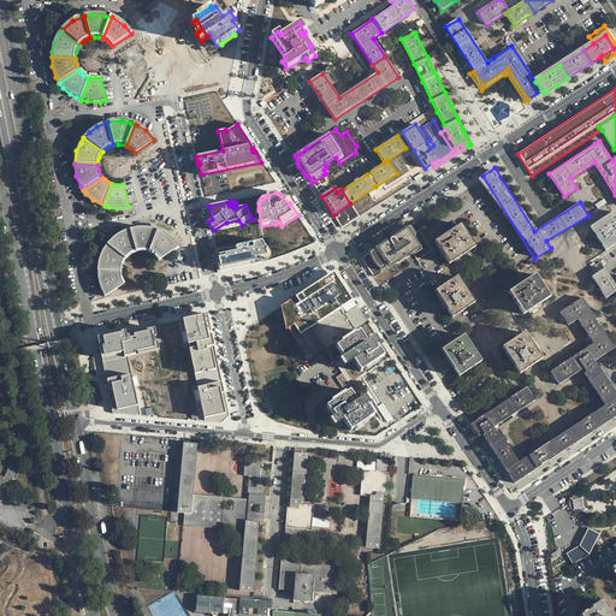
[(345,208),(333,215),(342,227),(359,217),(350,203),(345,208)]
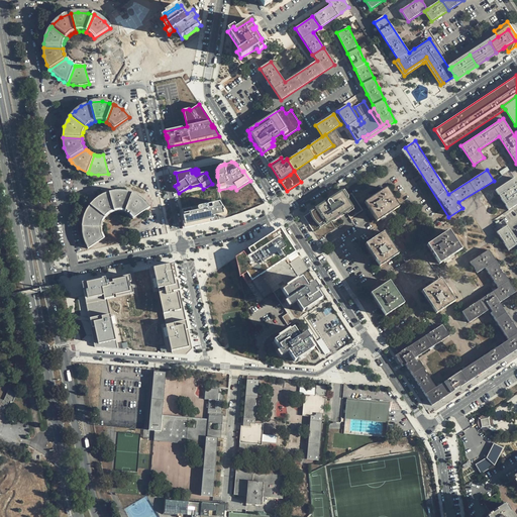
[(509,210),(516,204),(516,181),(514,178),(496,190),(509,210)]
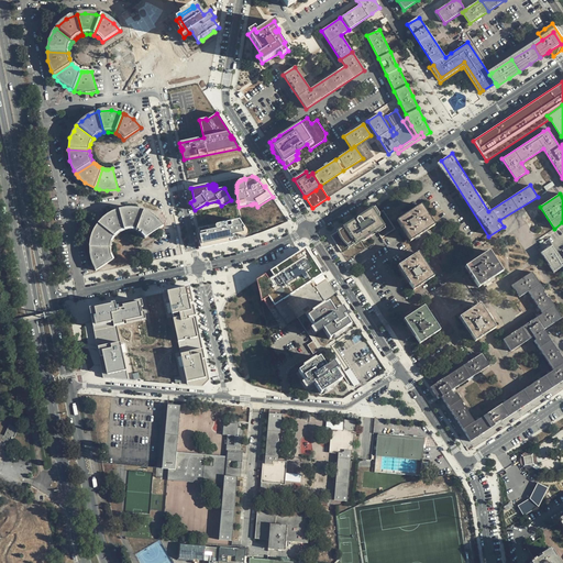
[(410,241),(435,225),(422,205),(397,220),(410,241)]
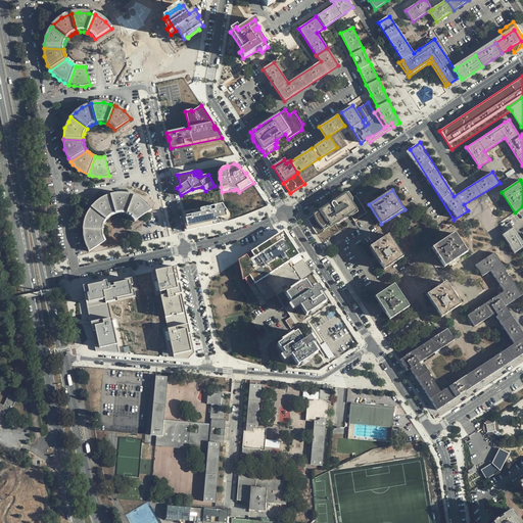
[(111,196),(115,216),(120,215),(124,215),(127,216),(134,197),(128,195),(119,195),(111,196)]
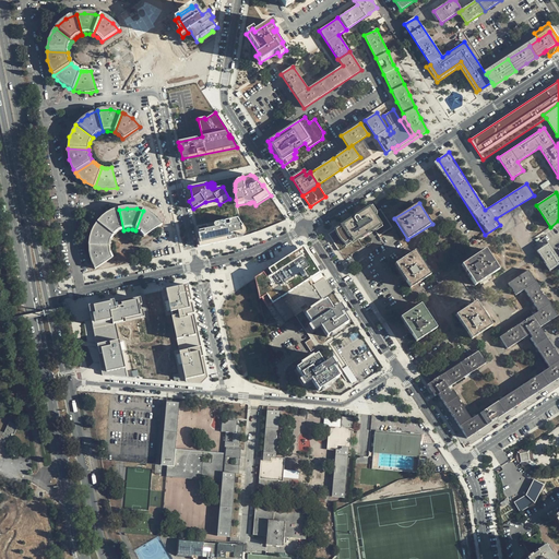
[(369,209),(344,225),(353,239),(355,241),(357,240),(359,238),(368,234),(376,228),(380,225),(382,224),(375,213),(373,214),(369,209)]
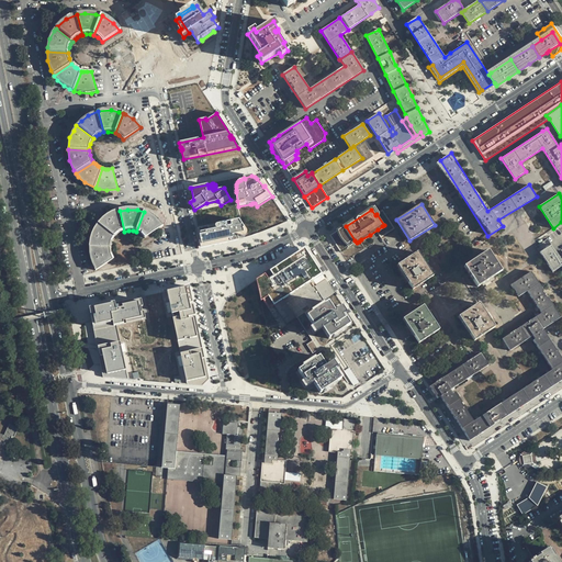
[(99,225),(115,238),(119,235),(122,233),(124,232),(120,211),(114,213),(108,216),(103,221),(99,225)]
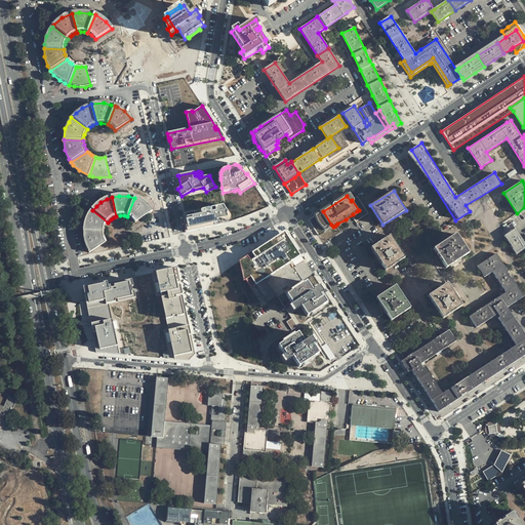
[(357,197),(353,200),(352,200),(359,210),(357,211),(353,214),(346,219),(339,223),(340,225),(353,216),(356,221),(368,213),(357,197)]
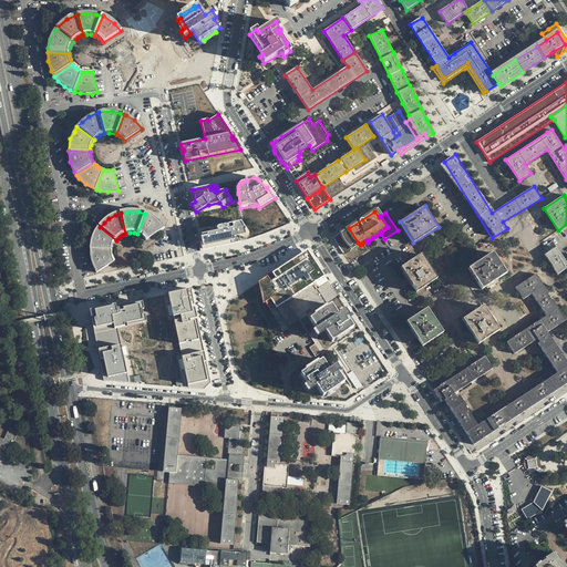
[(145,214),(137,234),(141,235),(146,238),(147,241),(166,229),(157,220),(151,216),(145,214)]
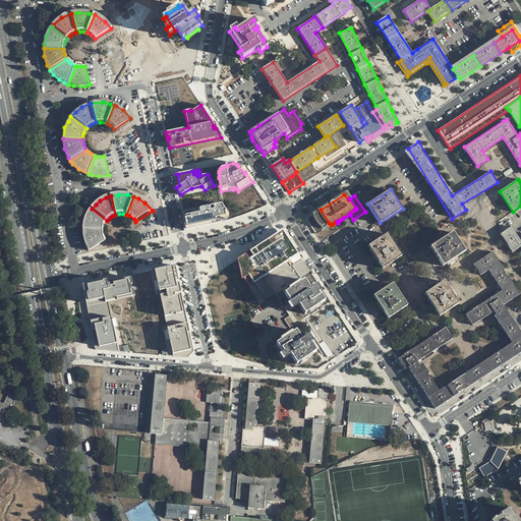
[(192,211),(184,213),(186,224),(187,228),(222,221),(221,218),(222,219),(223,219),(225,220),(226,220),(227,219),(228,219),(228,217),(228,216),(228,215),(228,214),(227,213),(227,212),(226,212),(220,204),(200,207),(199,208),(199,209),(199,210),(200,211),(201,211),(193,213),(192,211)]
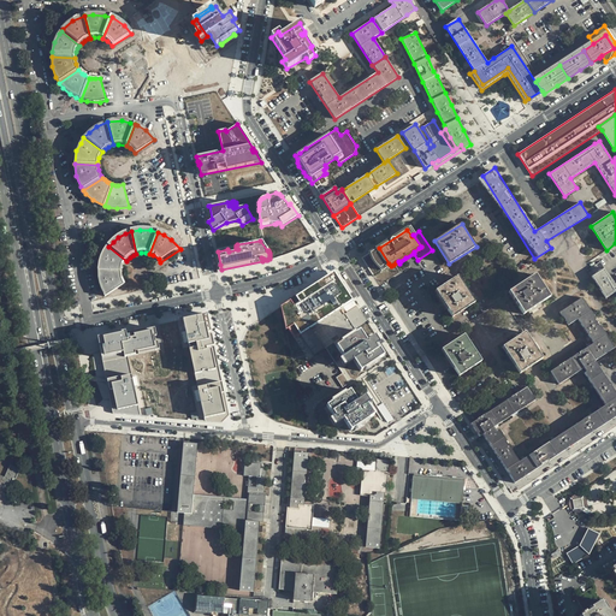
[(99,272),(123,273),(123,272),(124,266),(126,261),(108,247),(106,250),(102,258),(100,265),(99,272)]
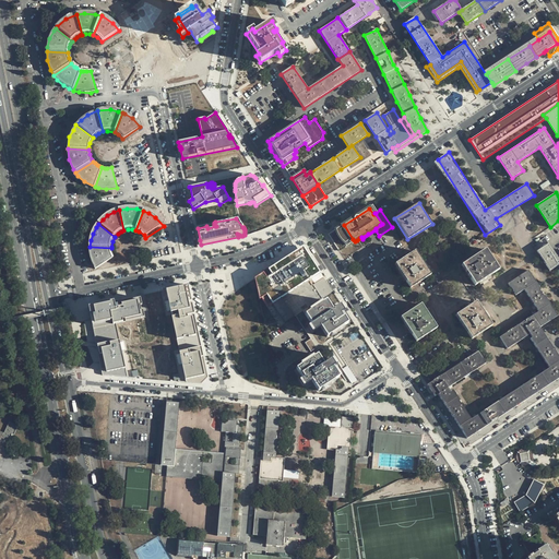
[(353,239),(344,225),(337,229),(337,233),(339,234),(340,237),(342,239),(344,240),(345,241),(345,244),(353,239)]
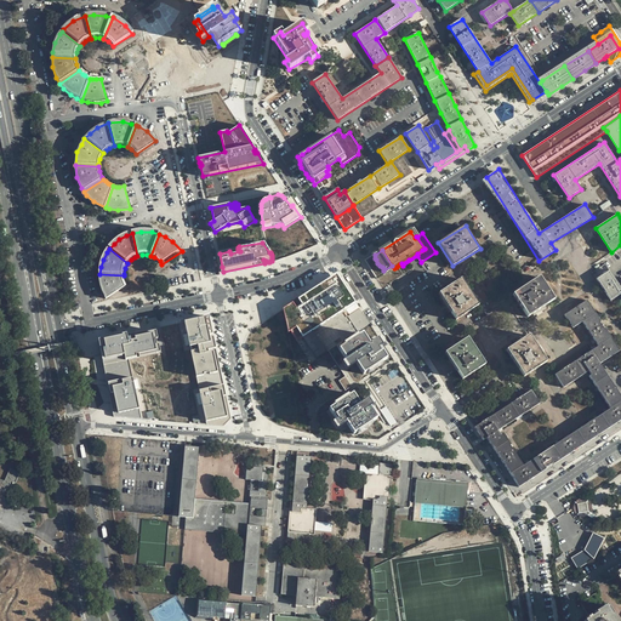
[(375,258),(375,255),(366,261),(377,279),(386,274),(383,271),(383,268),(382,267),(380,266),(377,263),(376,260),(375,258)]
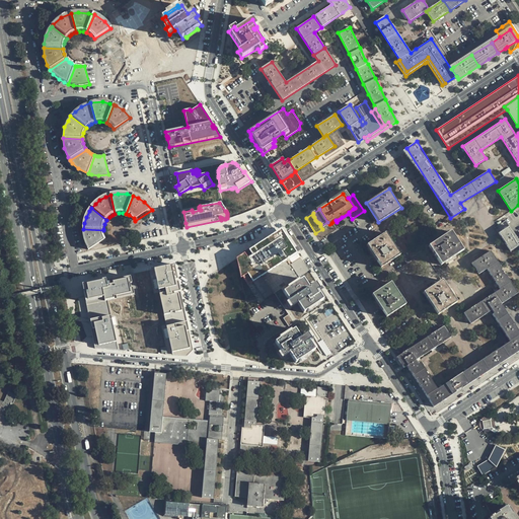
[(187,227),(186,223),(183,223),(186,229),(221,221),(221,220),(187,227)]
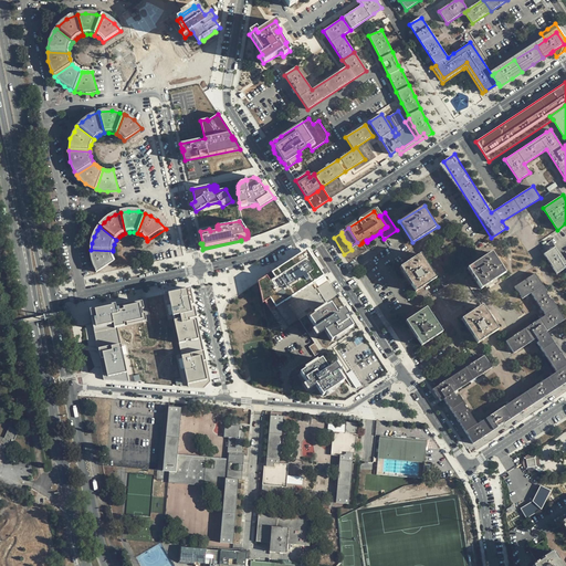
[(565,262),(555,247),(543,254),(557,274),(565,268),(565,262)]
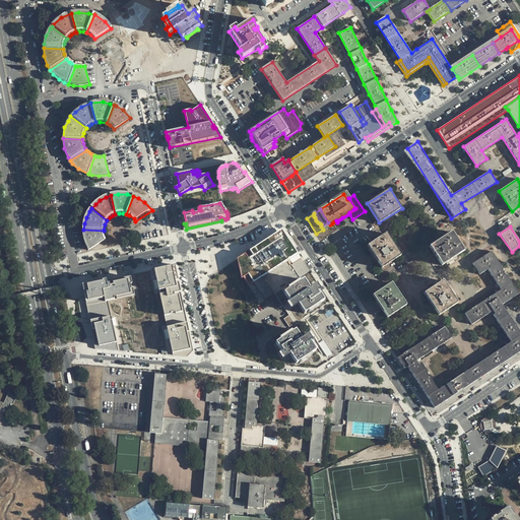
[(90,253),(108,242),(106,239),(105,237),(104,234),(104,231),(83,230),(83,234),(84,240),(86,245),(90,253)]
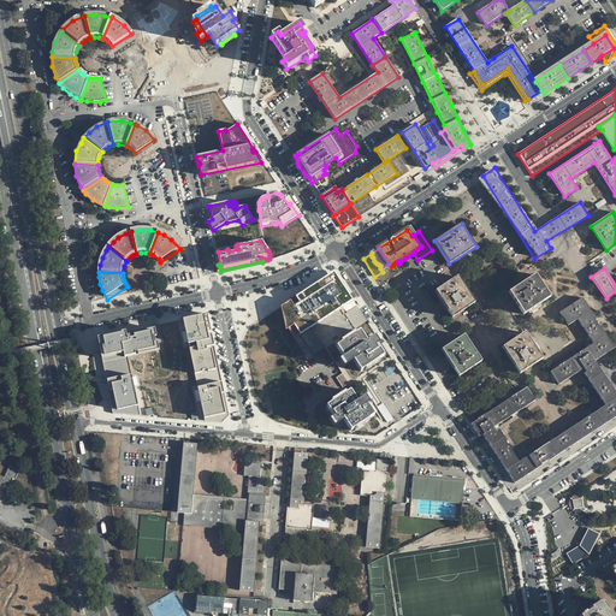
[(342,283),(333,272),(296,297),(300,302),(294,306),(290,301),(280,307),(284,319),(286,330),(294,325),(301,335),(353,301),(347,291),(342,283)]
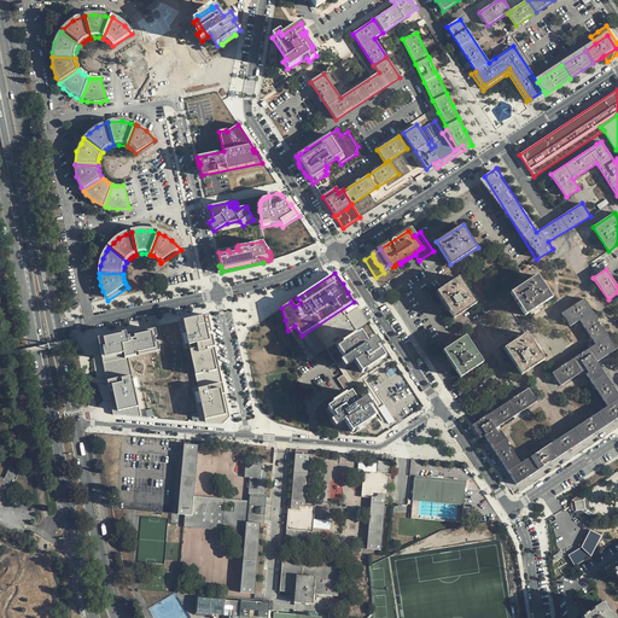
[(552,298),(537,275),(511,292),(525,315),(530,313),(531,314),(543,305),(542,303),(552,298)]
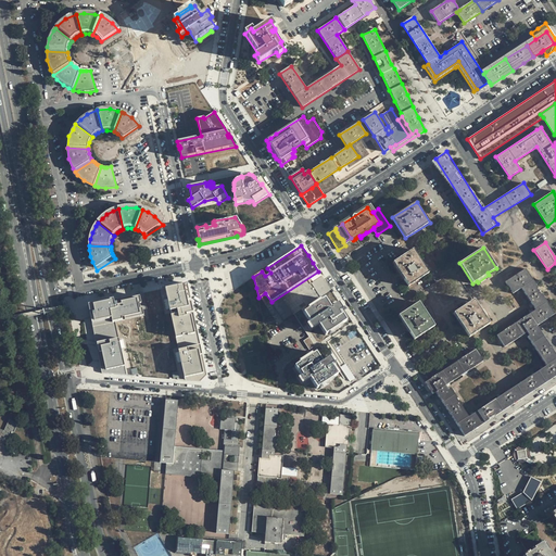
[(426,269),(427,268),(419,256),(418,258),(413,250),(392,263),(408,287),(428,274),(426,269)]
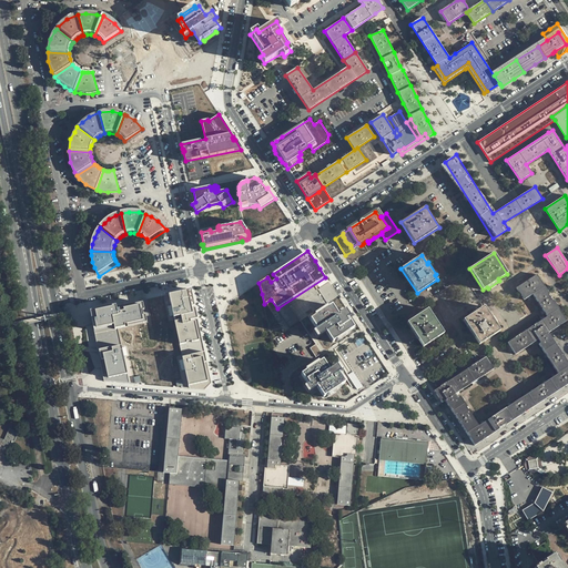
[(567,363),(548,333),(567,321),(537,274),(516,288),(524,301),(533,294),(547,316),(507,343),(516,354),(538,340),(540,344),(539,345),(558,374),(479,426),(459,396),(457,397),(455,394),(494,368),(486,356),(434,391),(442,403),(445,401),(475,445),(567,384),(567,363)]
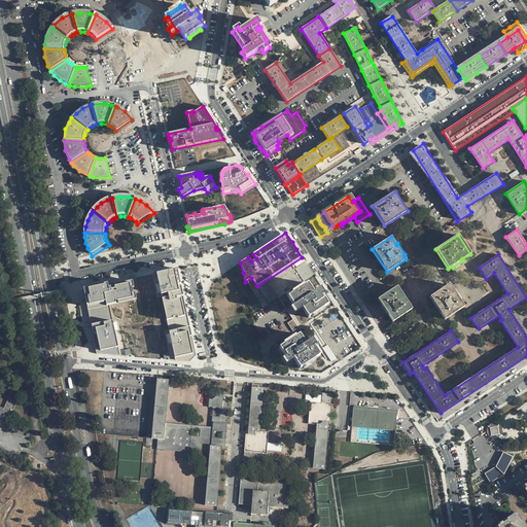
[(303,281),(313,274),(306,262),(300,267),(294,270),(303,281)]
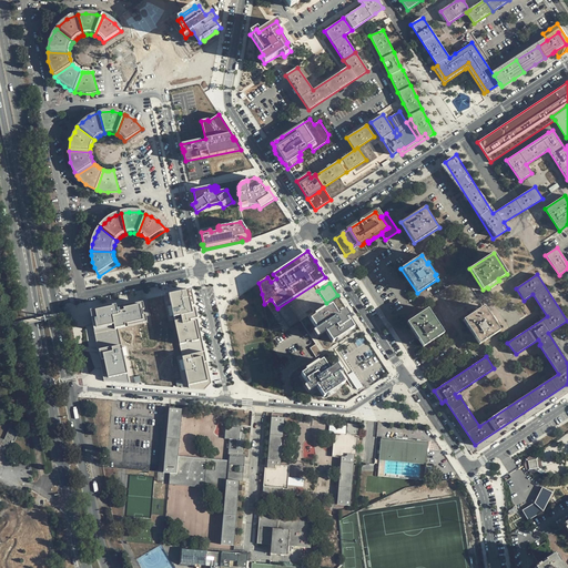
[(176,292),(169,294),(179,342),(192,340),(192,343),(202,341),(191,288),(176,292)]
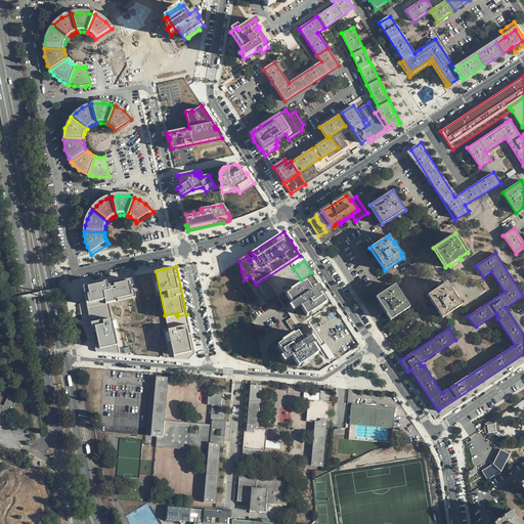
[(135,297),(131,276),(83,287),(95,352),(119,354),(108,303),(135,297)]
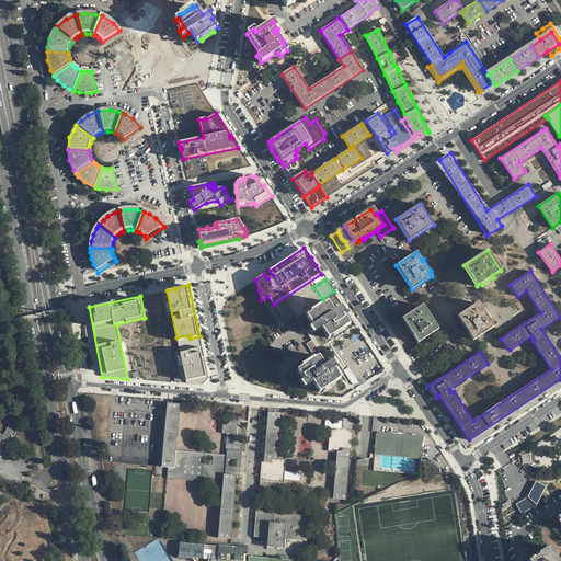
[(267,296),(261,300),(261,301),(263,300),(268,308),(274,305),(267,296)]
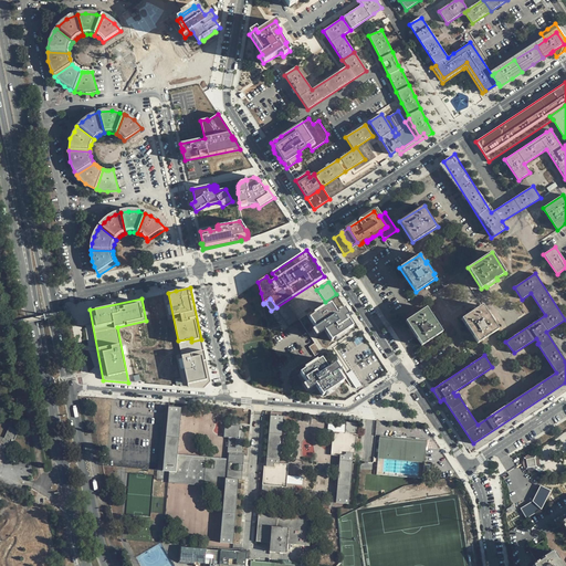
[(287,302),(279,306),(287,325),(297,321),(287,302)]
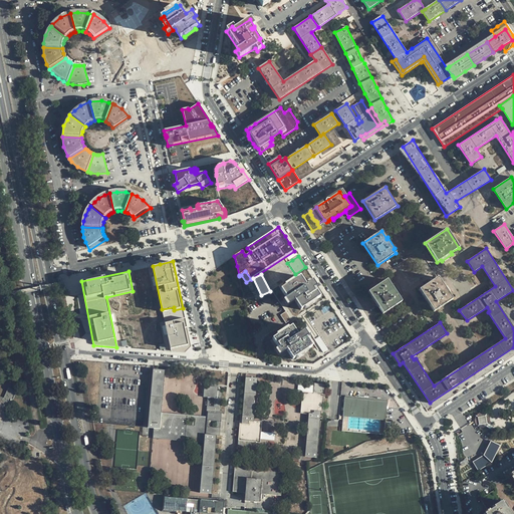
[(303,307),(307,305),(315,300),(319,297),(314,288),(316,287),(312,281),(305,285),(300,277),(296,279),(285,286),(284,285),(283,284),(279,286),(286,298),(284,299),(288,306),(295,301),(300,309),(303,307)]
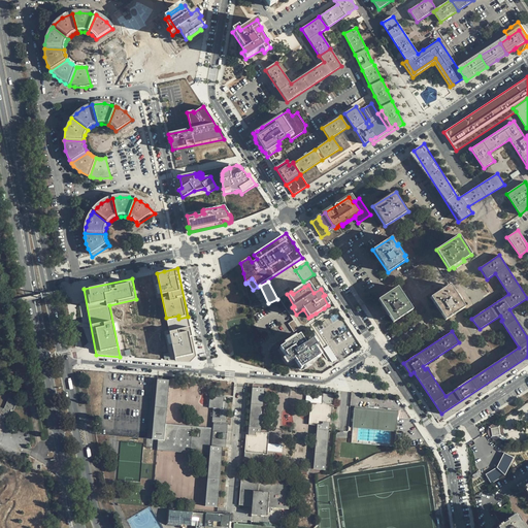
[(293,294),(304,287),(303,286),(292,293),(293,294)]
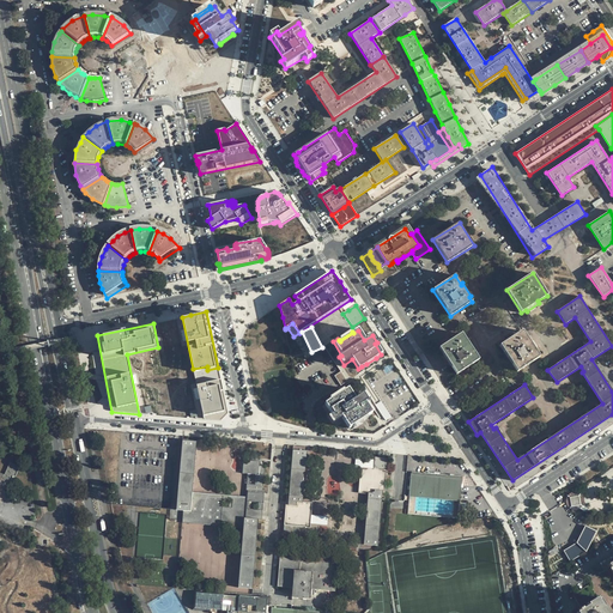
[(536,352),(538,351),(530,339),(528,340),(522,332),(501,346),(517,371),(539,357),(536,352)]
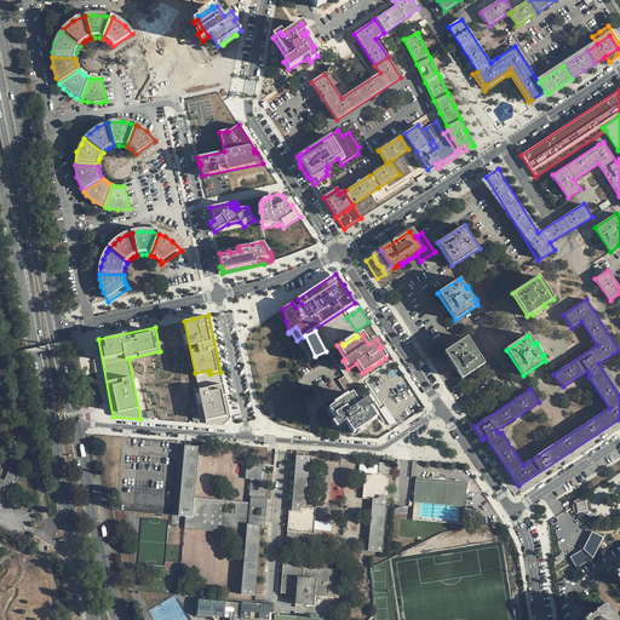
[(481,359),(483,357),(475,345),(472,346),(466,338),(445,352),(461,378),(484,363),(481,359)]
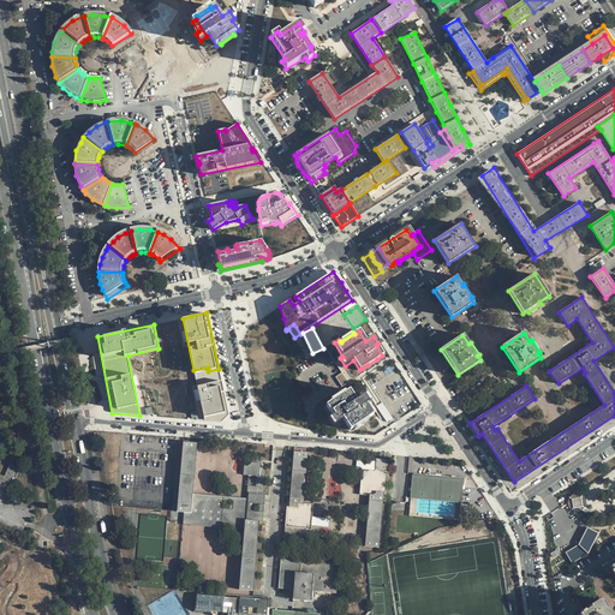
[(365,370),(370,366),(378,362),(377,359),(368,365),(363,368),(365,370)]
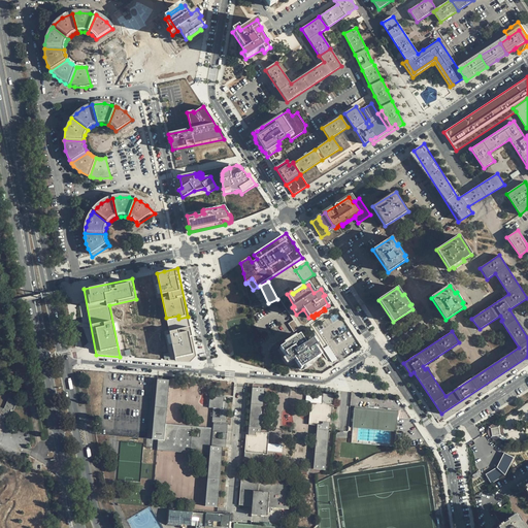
[(191,328),(188,317),(178,319),(178,316),(166,318),(169,332),(191,328)]
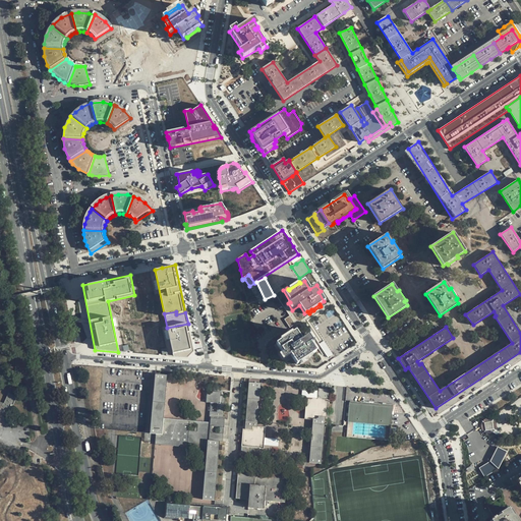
[(194,351),(188,324),(167,328),(173,356),(188,357),(194,351)]
